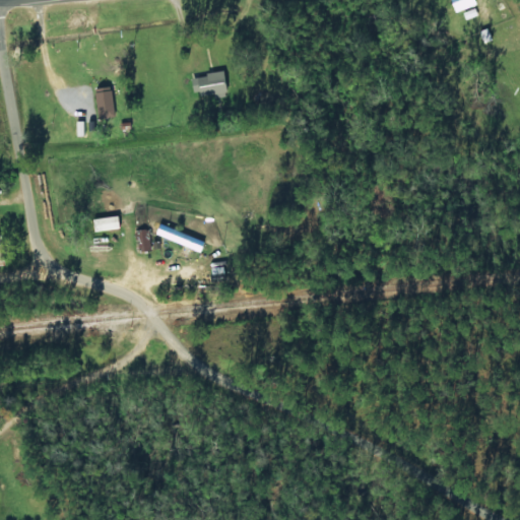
[(452,0),(457,11),(476,3),(475,0),(452,0)]
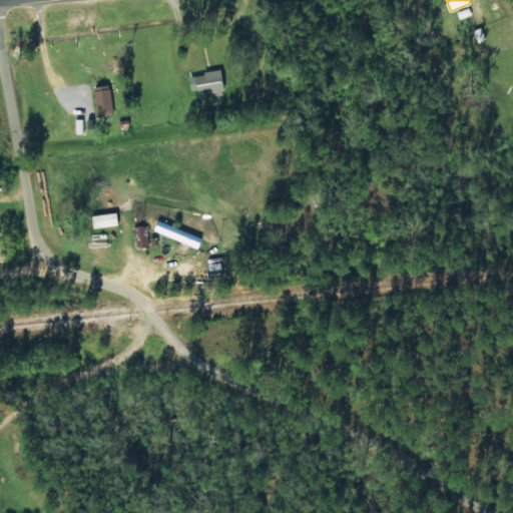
[(473,30),(478,42),(486,39),(481,27),(473,30)]
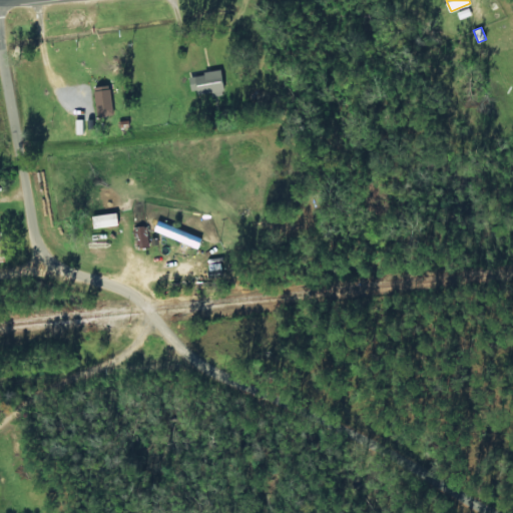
[(221,71),(189,74),(191,93),(210,91),(211,96),(223,94),(221,71)]
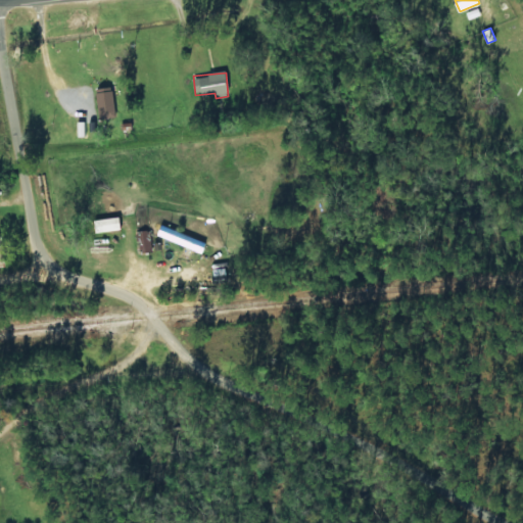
[(115,117),(112,87),(96,89),(98,119),(115,117)]
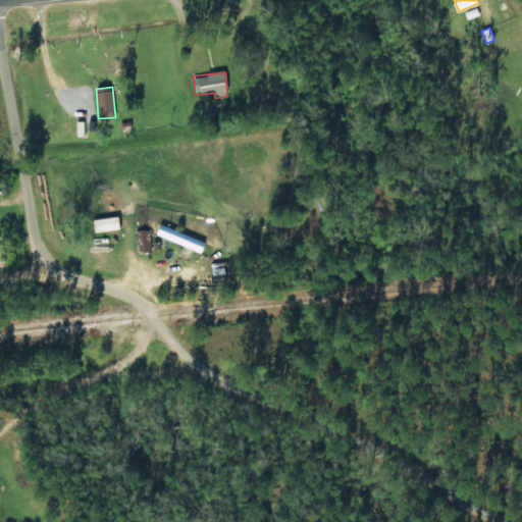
[(96,232),(121,228),(119,215),(94,220),(96,232)]
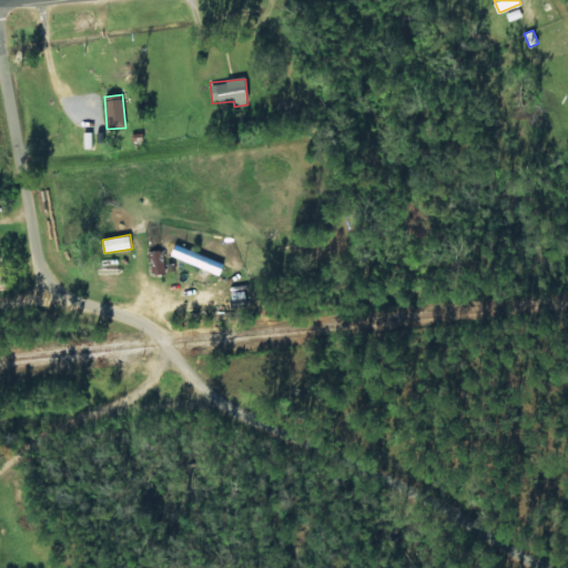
[(223,263),(176,244),(172,255),(219,274),(223,263)]
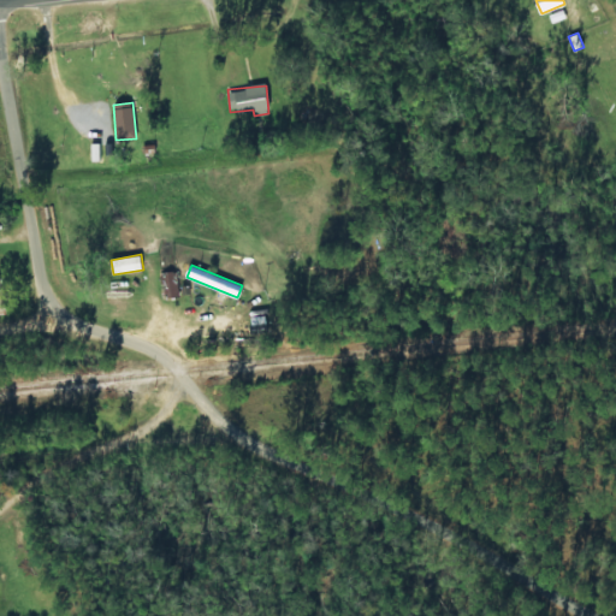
[(159,273),(163,297),(179,296),(176,271),(159,273)]
